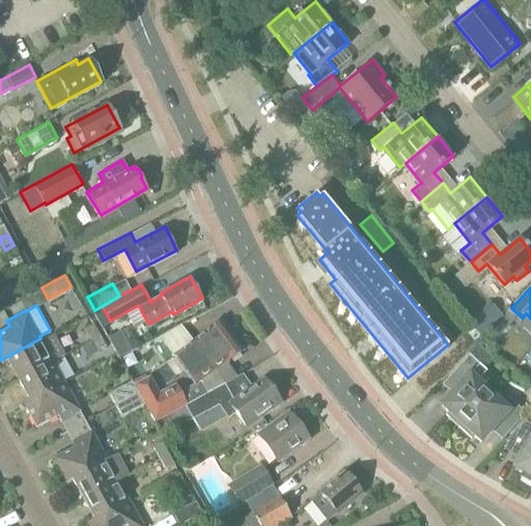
[(159,389),(149,372),(146,375),(145,371),(132,379),(134,381),(138,389),(144,400),(155,420),(166,414),(166,413),(207,391),(201,379),(227,359),(243,348),(222,320),(210,329),(208,328),(173,353),(194,382),(179,389),(175,381),(159,389)]
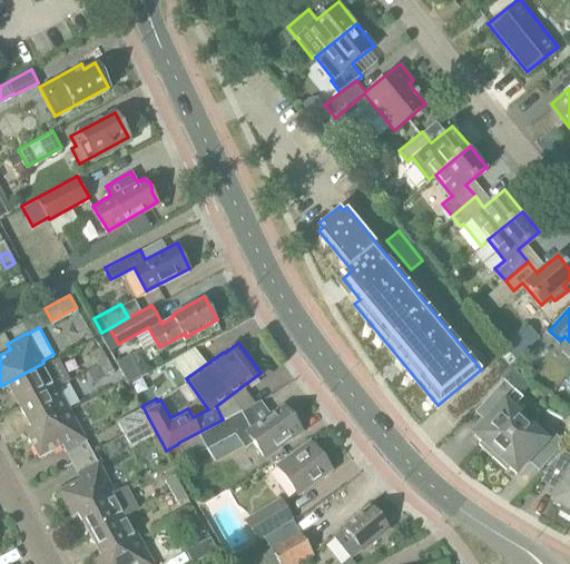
[(98,362),(107,356),(100,345),(91,350),(98,362)]
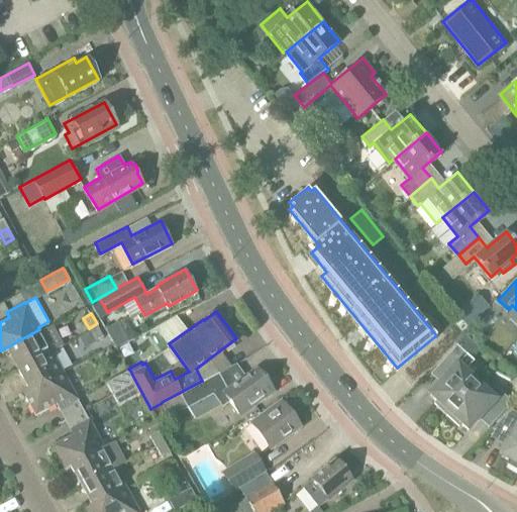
[(117,320),(106,326),(116,344),(127,338),(117,320)]
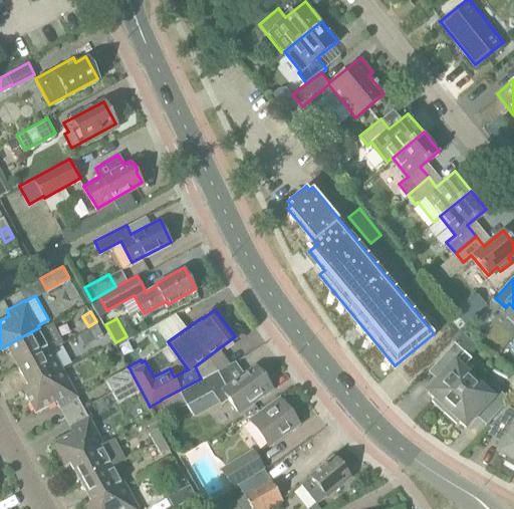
[(103,332),(96,321),(88,326),(94,337),(103,332)]
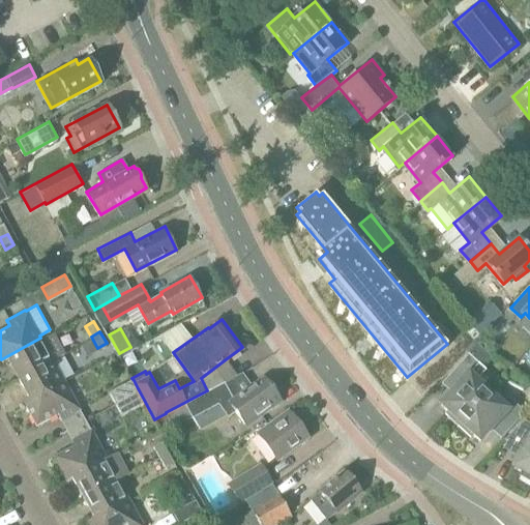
[(51,332),(40,338),(1,359),(1,360),(6,357),(18,377),(52,358),(62,353),(51,332)]
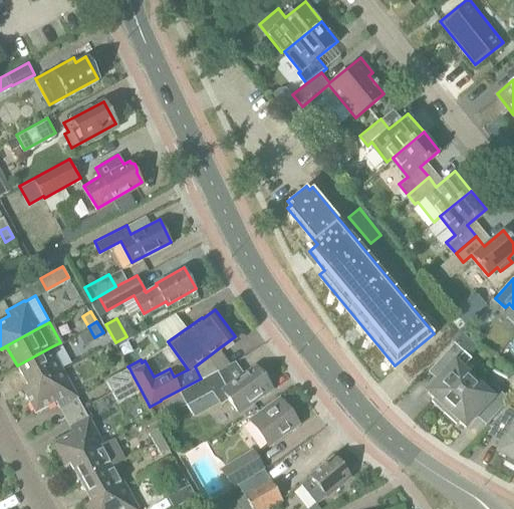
[(444,410),(474,377),(462,366),(471,355),(454,340),(433,363),(442,372),(427,390),(434,395),(431,398),(444,410)]
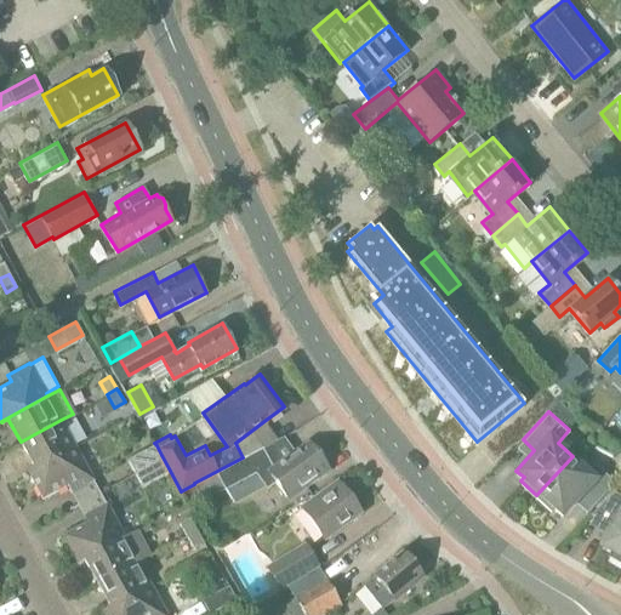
[(74,444),(61,420),(21,442),(33,466),(27,470),(74,444)]
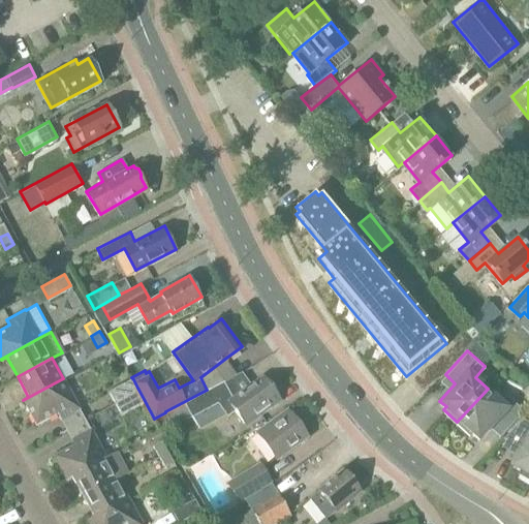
[(224,380),(207,390),(165,411),(165,412),(173,425),(218,401),(227,414),(235,409),(245,423),(279,398),(263,376),(234,398),(224,380)]
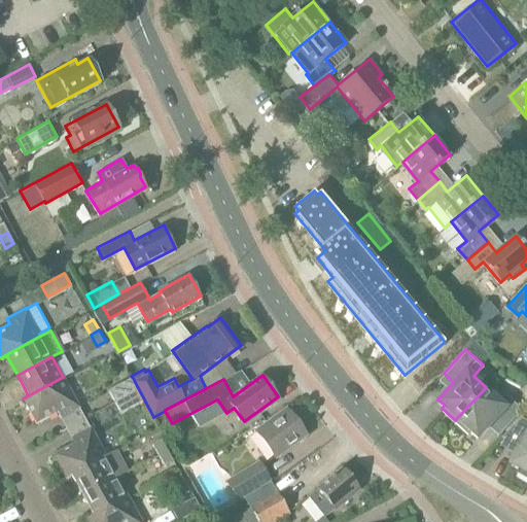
[(137,386),(133,378),(131,376),(108,388),(114,399),(137,386)]
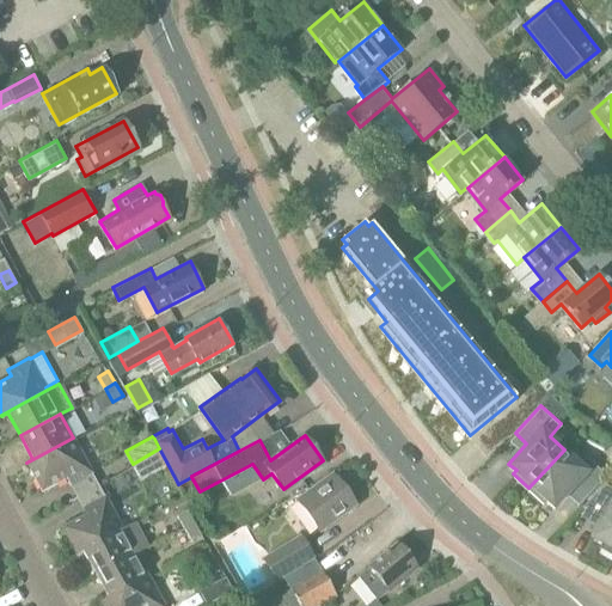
[(73,438),(26,463),(41,489),(66,476),(69,482),(90,470),(73,438)]
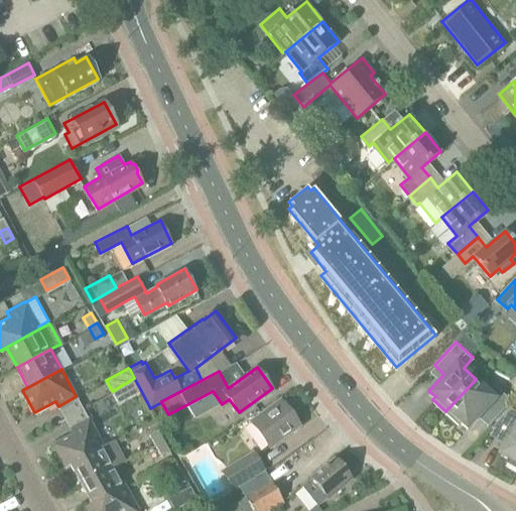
[(140,389),(134,378),(112,391),(117,402),(140,389)]
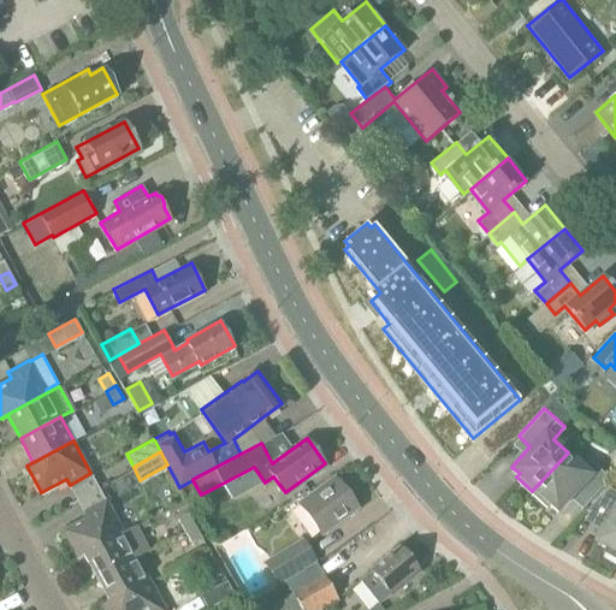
[(582,466),(568,452),(532,491),(546,505),(550,502),(558,509),(576,490),(587,501),(610,475),(591,457),(582,466)]
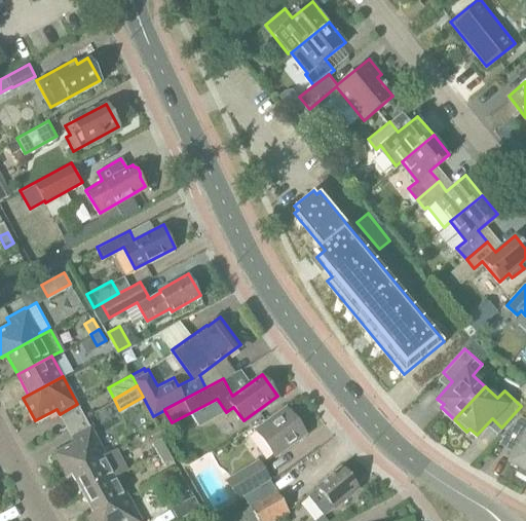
[(289,410),(274,420),(271,417),(256,429),(275,454),(305,432),(289,410)]
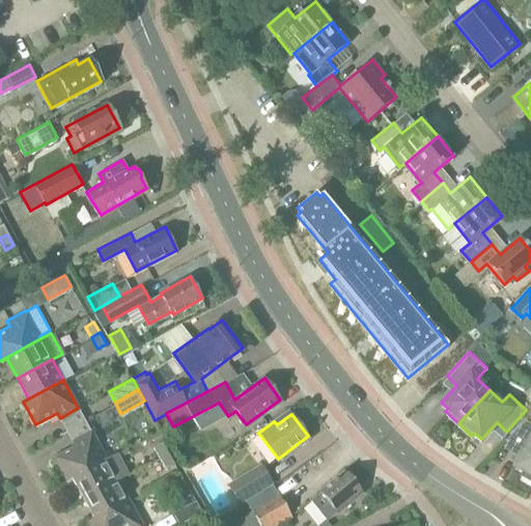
[(530,478),(530,421),(525,418),(505,438),(524,449),(514,465),(523,470),(521,473),(530,478)]
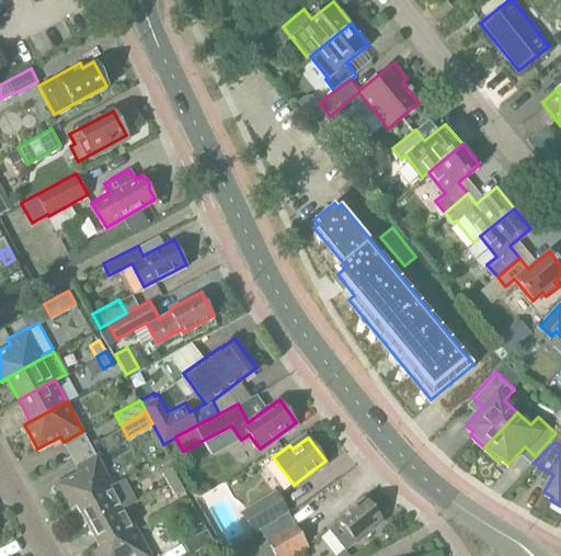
[(69,507),(112,484),(95,454),(76,465),(79,471),(57,484),(69,507)]
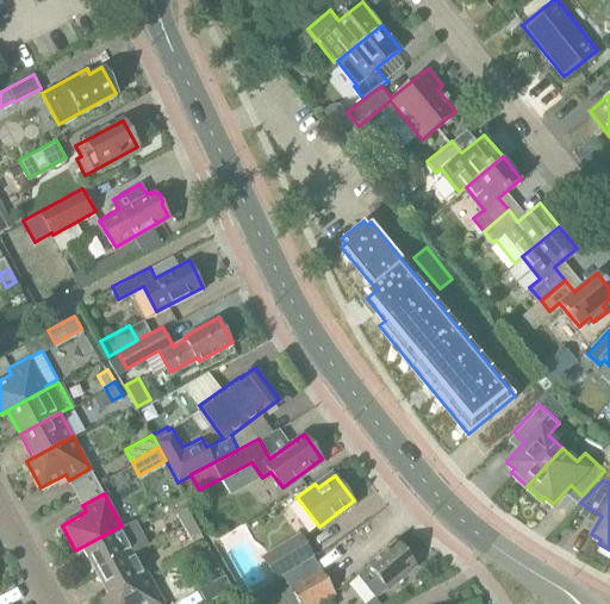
[(184,523),(193,518),(186,505),(176,510),(184,523)]
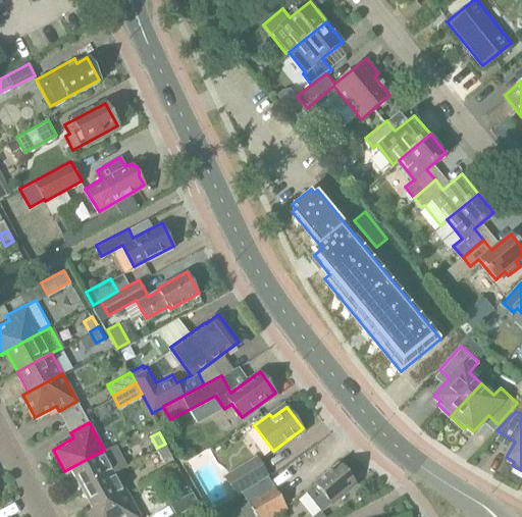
[(104,450),(64,471),(65,472),(70,469),(82,488),(115,470),(127,464),(115,444),(104,450)]
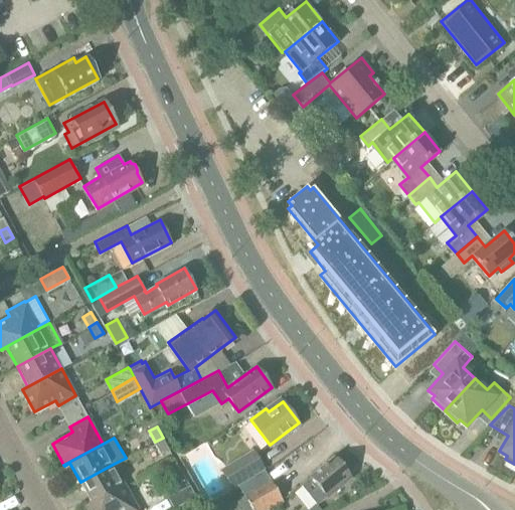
[(169,449),(163,438),(155,442),(161,453),(169,449)]
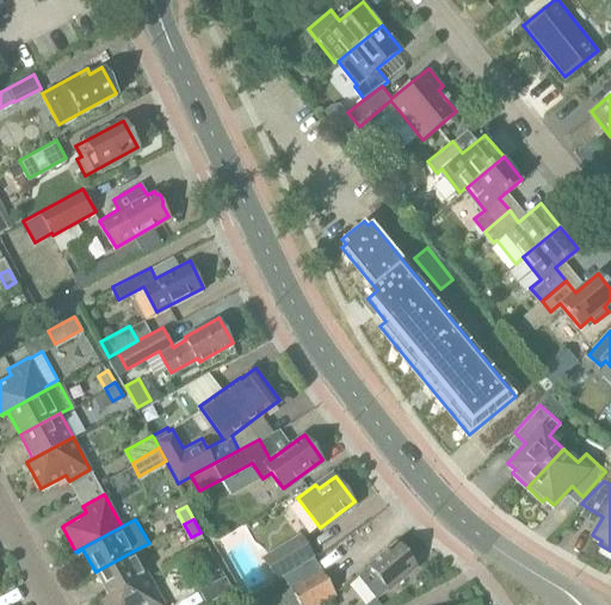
[(261,555),(276,579),(315,555),(301,531),(261,555)]
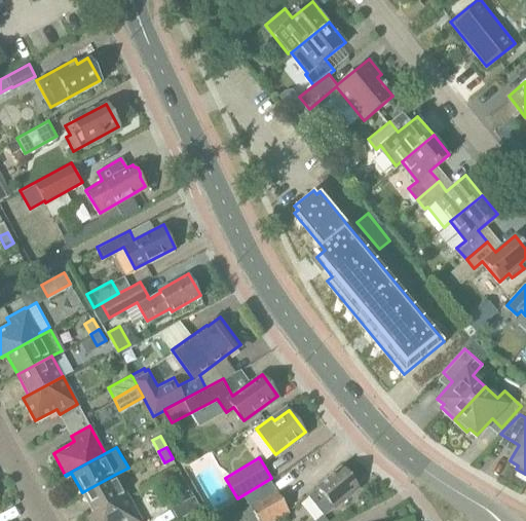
[(342,466),(317,486),(307,494),(317,506),(323,513),(324,514),(334,506),(359,486),(342,466)]
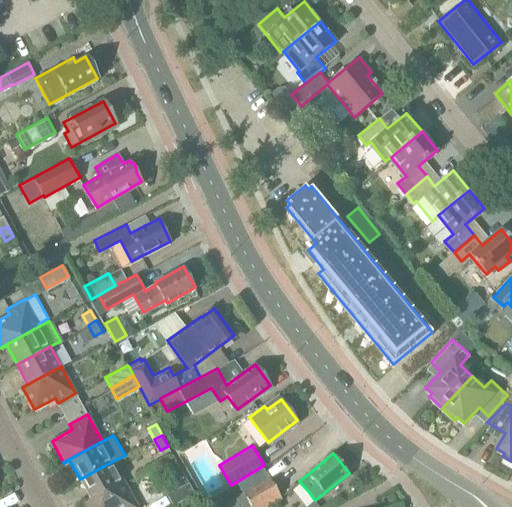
[(124,481),(113,461),(80,479),(90,499),(85,502),(124,481)]
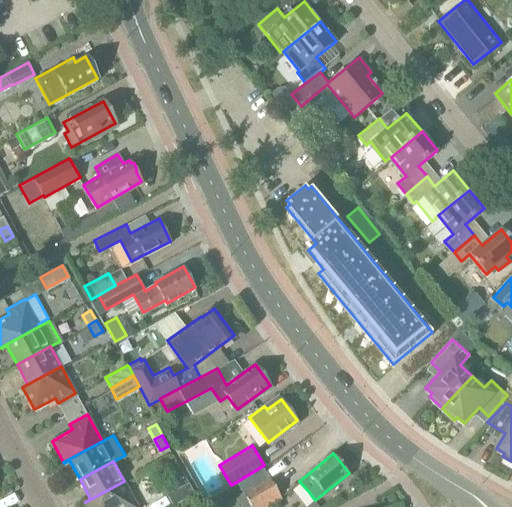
[(268,476),(244,490),(224,503),(226,506),(263,506),(280,497),(268,476)]
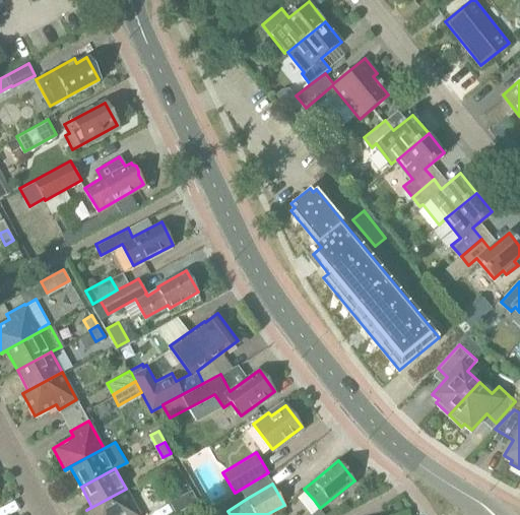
[(139,514),(126,489),(86,510),(88,514),(139,514)]
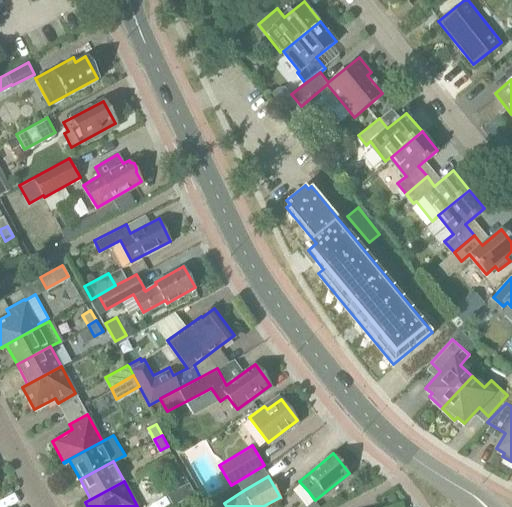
[(172,504),(194,492),(188,481),(166,493),(172,504)]
